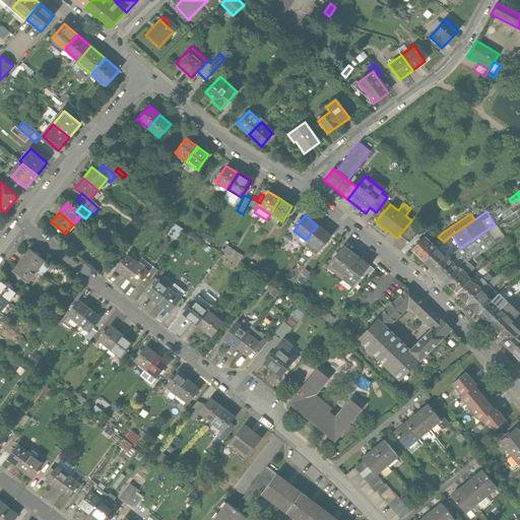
[(495,224),(460,248),(457,251),(469,262),(474,258),(477,263),(483,259),(480,254),(505,238),(496,224),(495,224)]
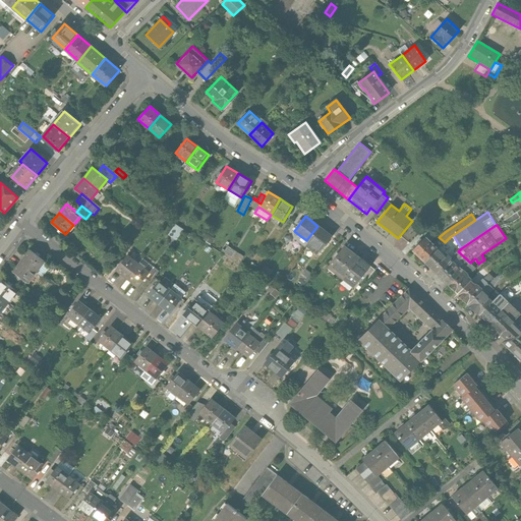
[(182,230),(174,226),(168,235),(176,240),(182,230)]
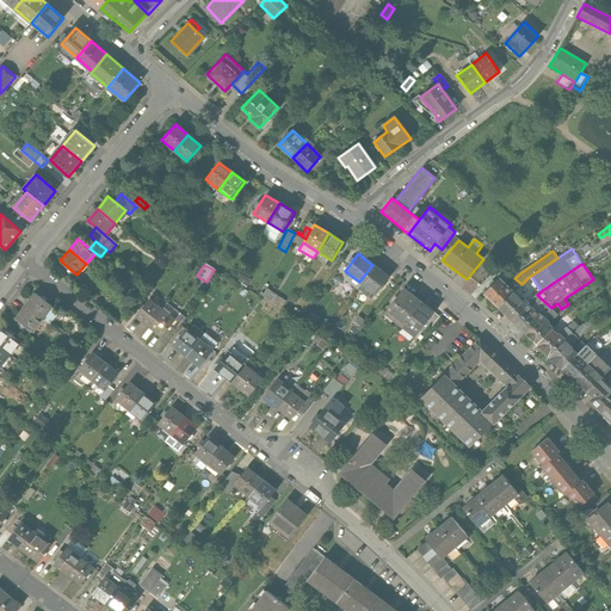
[(388,277),(372,265),(359,282),(374,294),(388,277)]
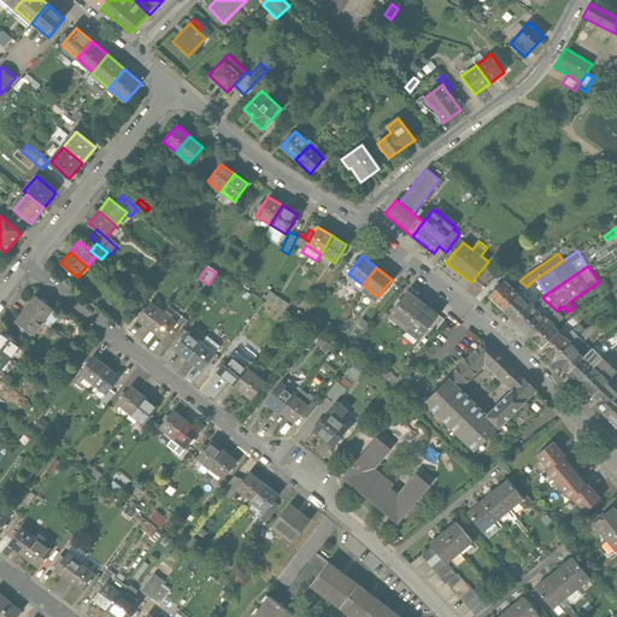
[(374,301),(377,297),(363,285),(354,278),(350,285),(360,293),(360,292),(374,301)]
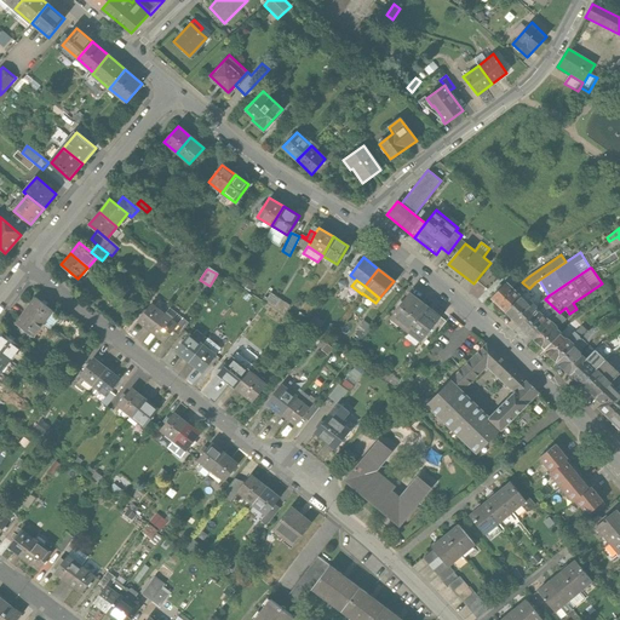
[(492,297),(506,311),(521,296),(506,282),(492,297)]
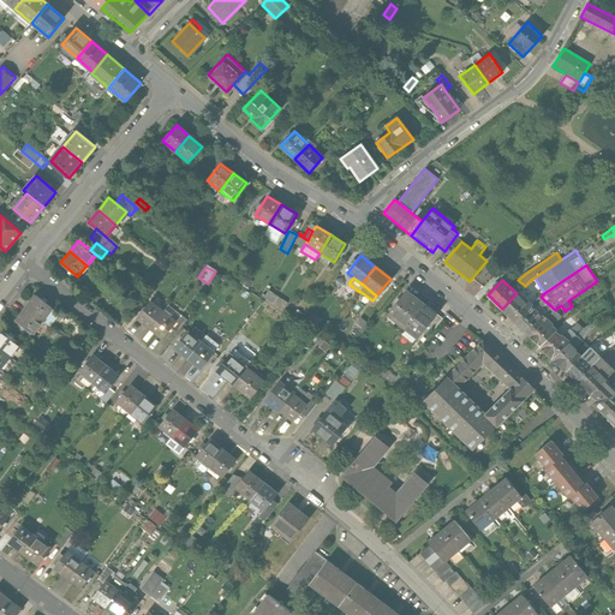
[(261,302),(281,315),(284,311),(288,304),(268,291),(261,302)]
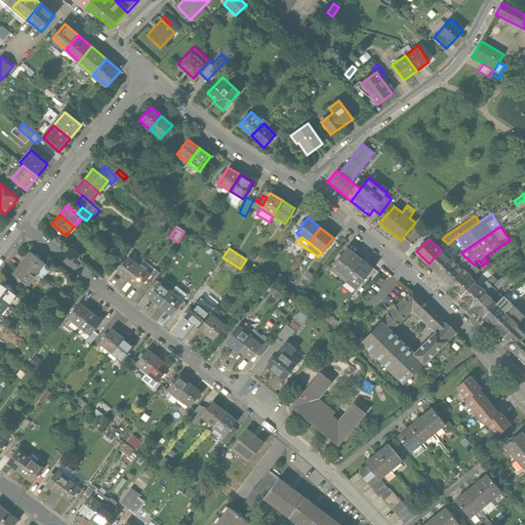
[(329,270),(342,279),(359,257),(346,248),(329,270)]
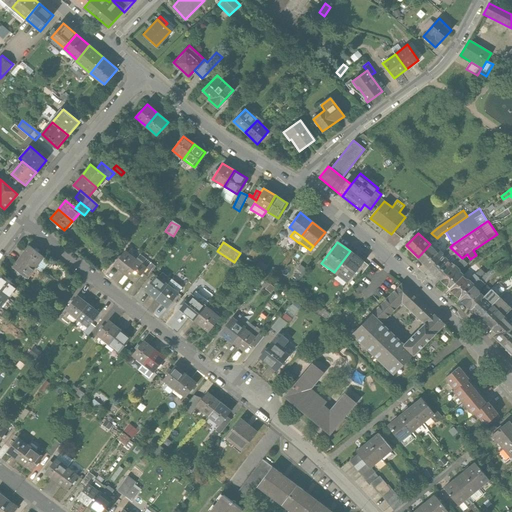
[(418,257),(429,268),(441,255),(430,244),(418,257)]
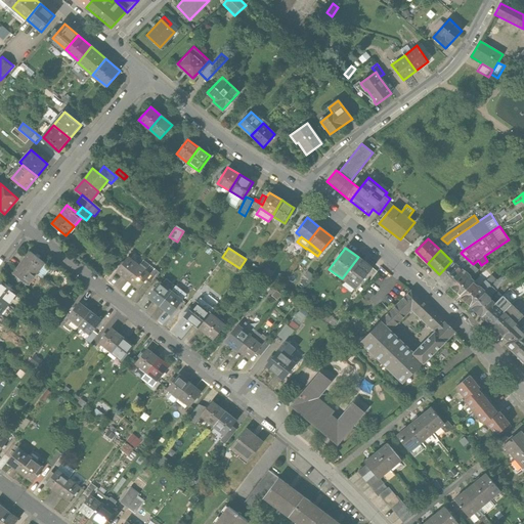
[(28,252),(19,262),(35,273),(43,263),(28,252)]
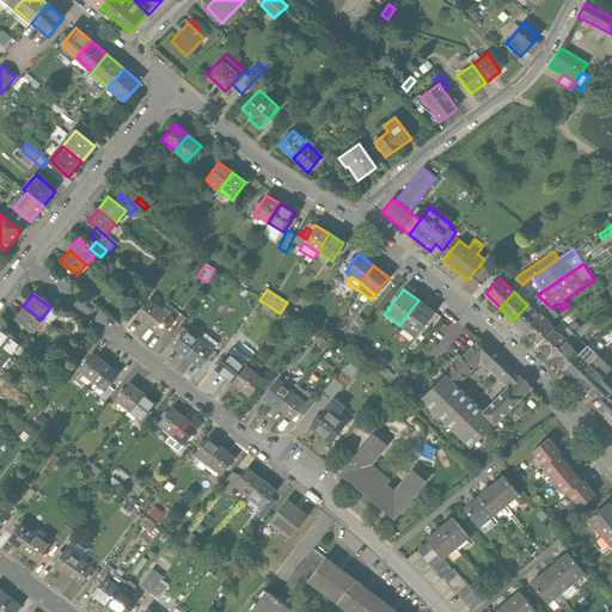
[(288,299),(287,303),(282,310),(289,314),(297,304),(288,299)]
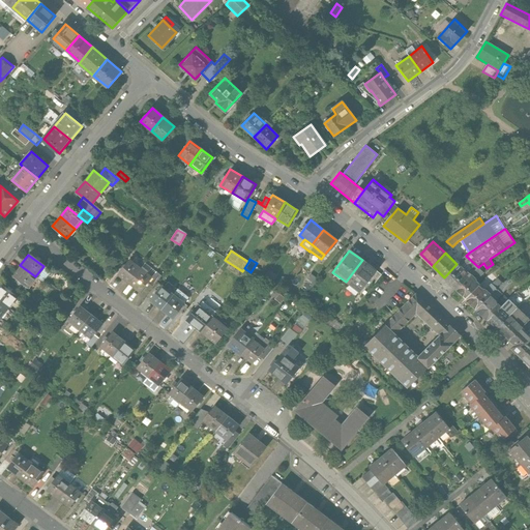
[(376,270),(362,260),(346,282),(359,292),(367,281),(376,270)]
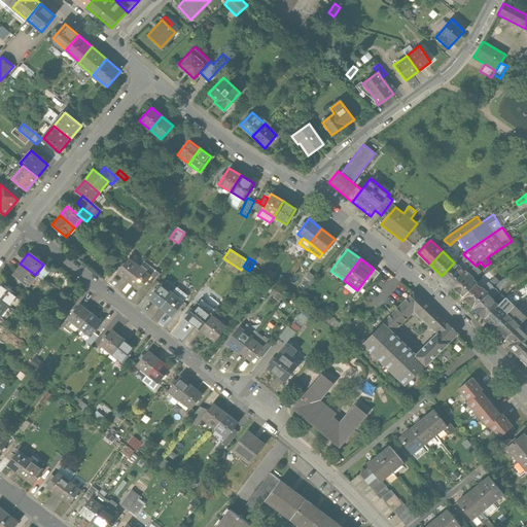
[(117,274),(129,282),(140,268),(129,259),(117,274)]
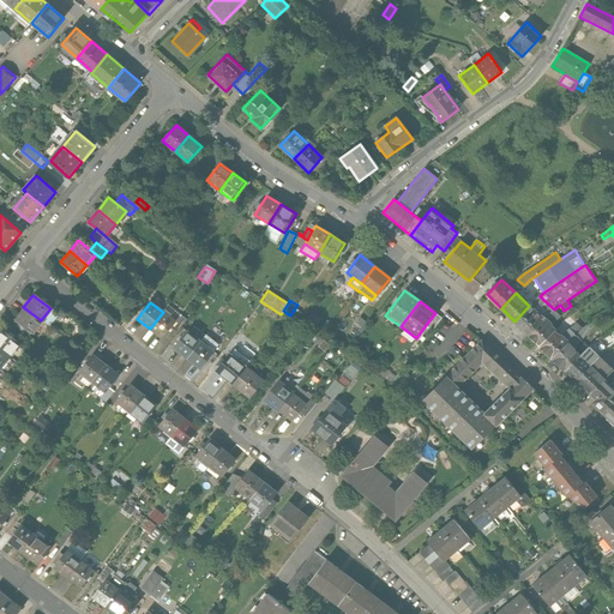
[(515,321),(529,336),(543,320),(529,306),(515,321)]
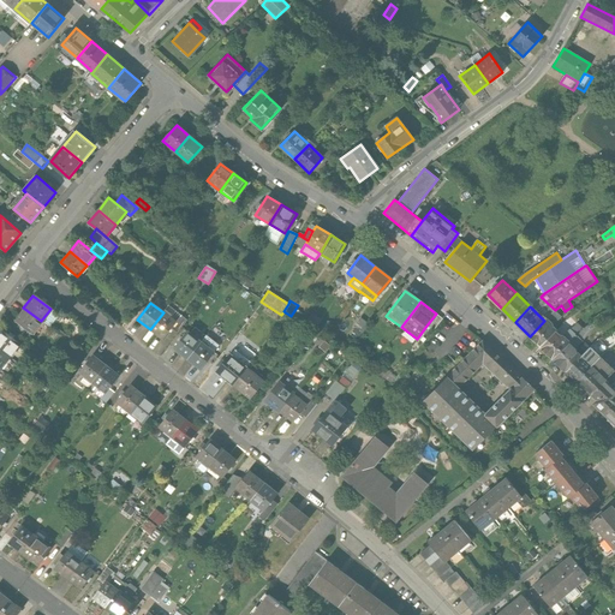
[(31,334),(41,321),(23,308),(13,320),(31,334)]
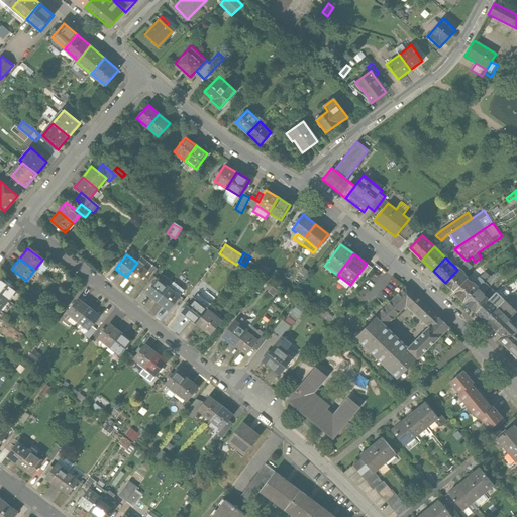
[(225,268),(225,260),(216,260),(216,268),(225,268)]
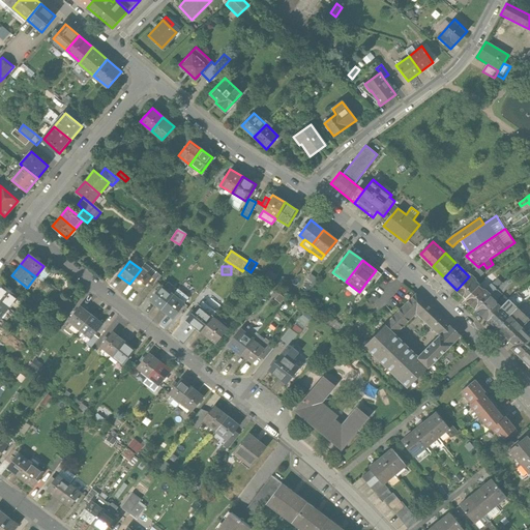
[(152,277),(141,269),(129,284),(140,292),(147,284),(152,277)]
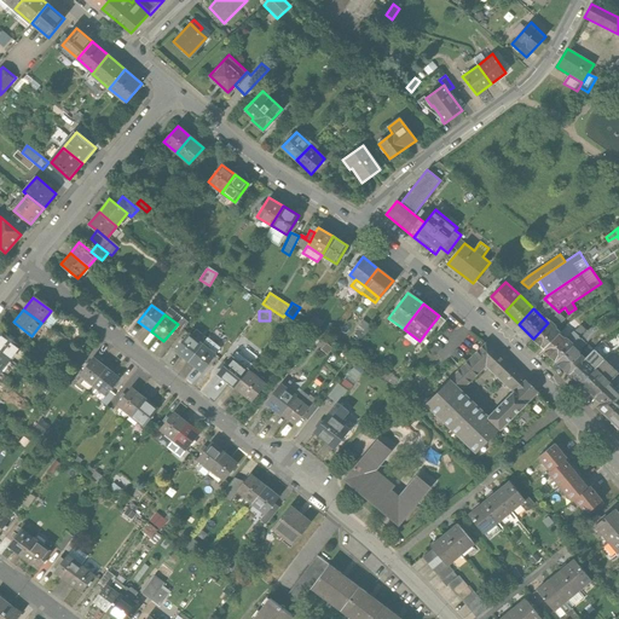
[(323,323),(313,316),(308,324),(317,330),(323,323)]
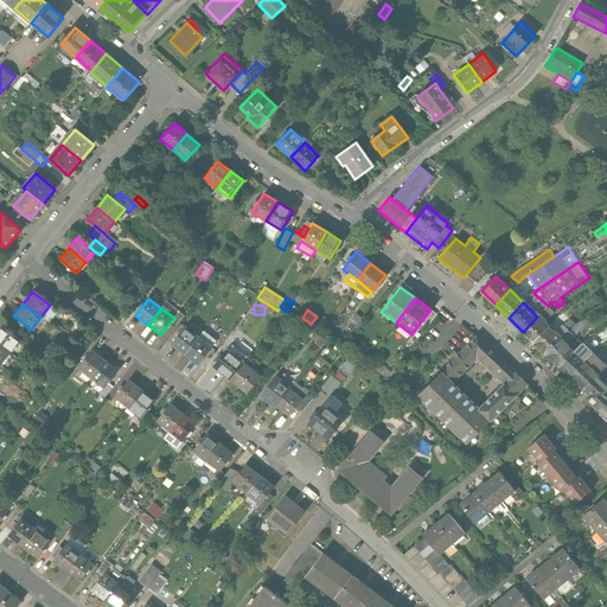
[(436,314),(430,310),(421,321),(428,326),(436,314)]
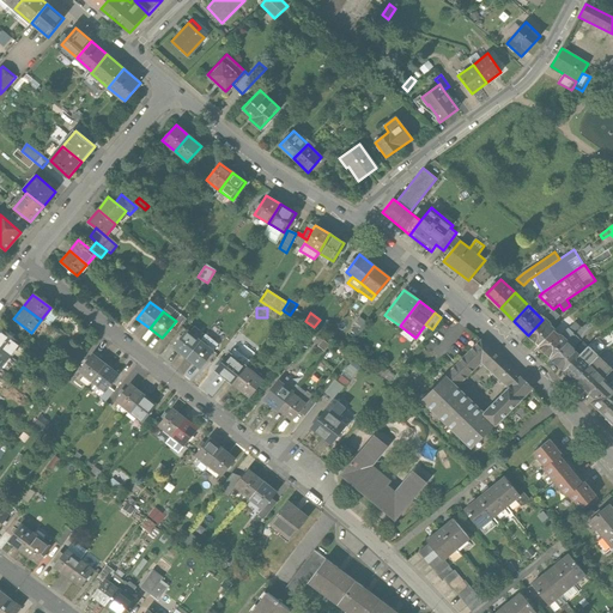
[(181,315),(176,321),(170,328),(176,332),(187,320),(181,315)]
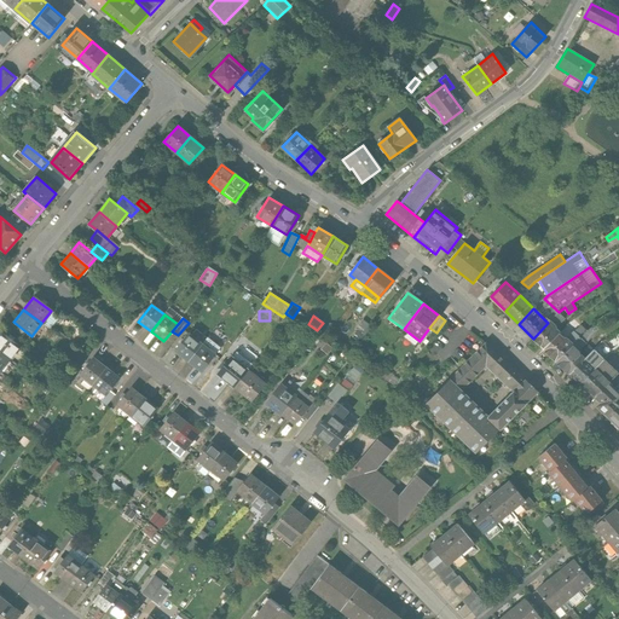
[(371,327),(363,320),(357,328),(365,334),(371,327)]
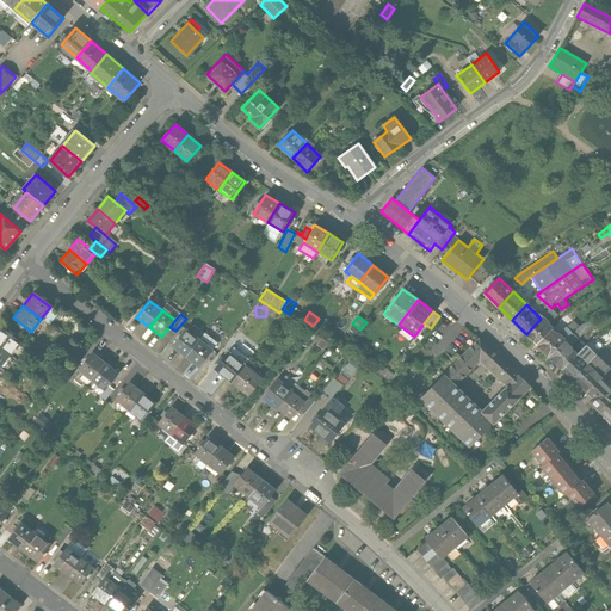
[(526,334),(537,344),(551,329),(541,319),(526,334)]
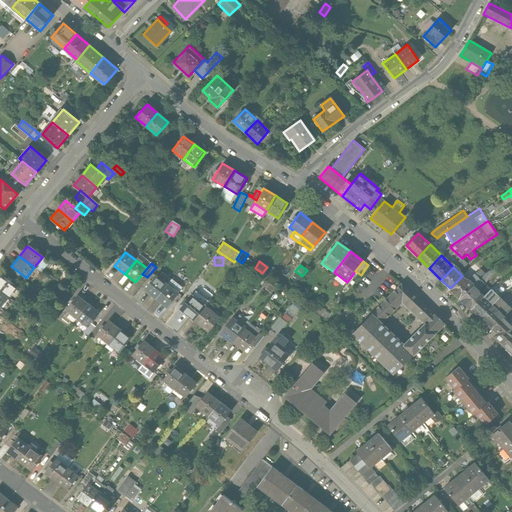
[(491,268),(485,273),(480,279),(485,284),(496,273),(492,269),(491,268)]
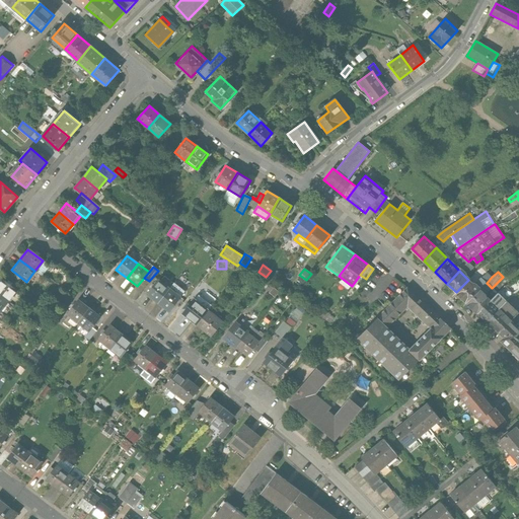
[(487,273),(482,278),(487,283),(492,277),(487,273)]
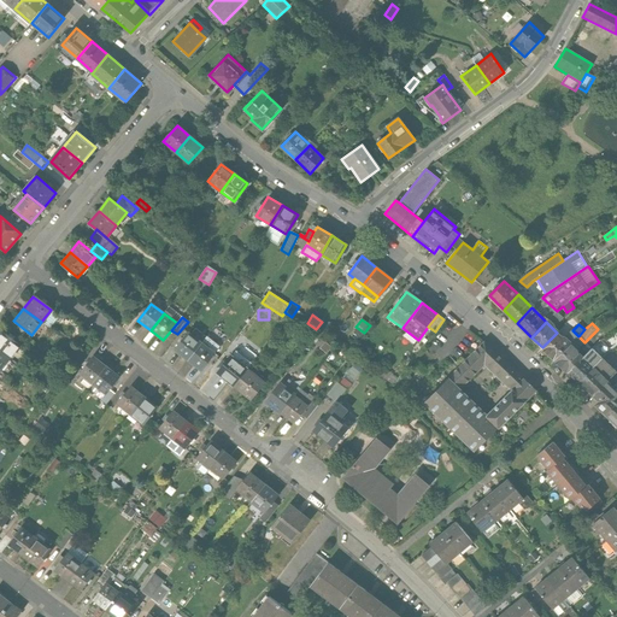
[(573,330),(565,338),(571,344),(577,350),(585,342),(579,336),(573,330)]
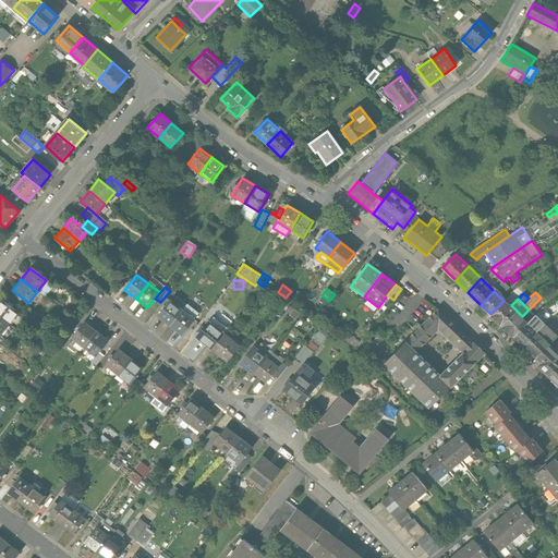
[(1,300),(0,301),(0,315),(10,323),(17,312),(1,300)]
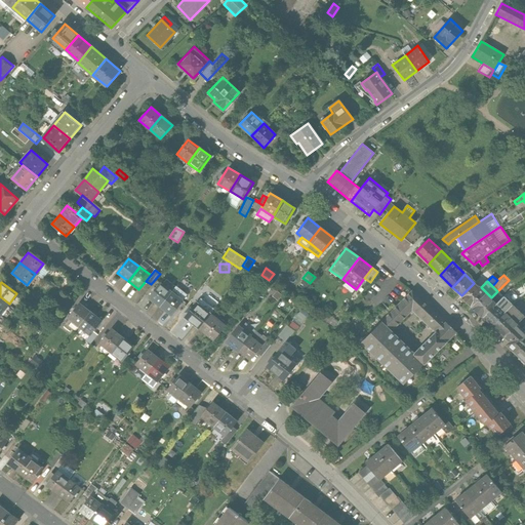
[(148,297),(159,307),(171,291),(160,282),(148,297)]
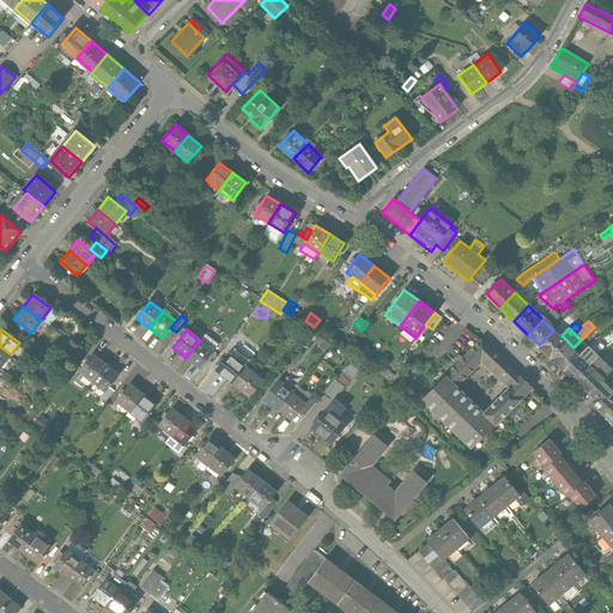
[(539,345),(551,358),(568,341),(562,335),(558,334),(553,331),(539,345)]
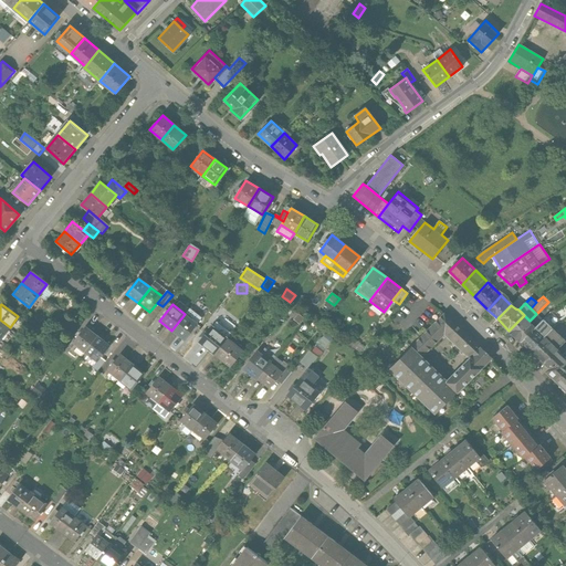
[(197,324),(185,314),(171,331),(184,341),(197,324)]
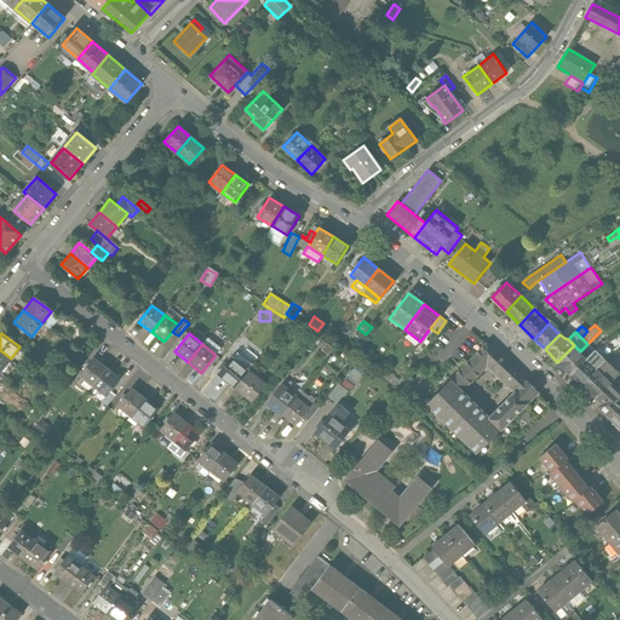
[(476,454),(538,392),(526,380),(524,383),(486,344),(426,405),(476,454)]
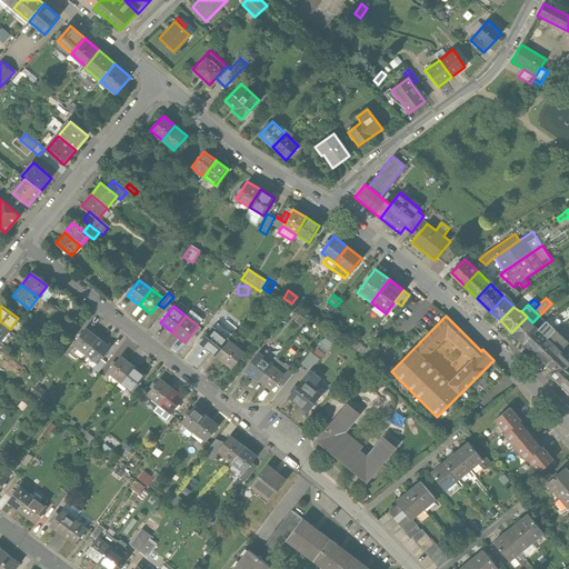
[(511,332),(523,343),(538,330),(533,326),(532,322),(527,317),(511,332)]
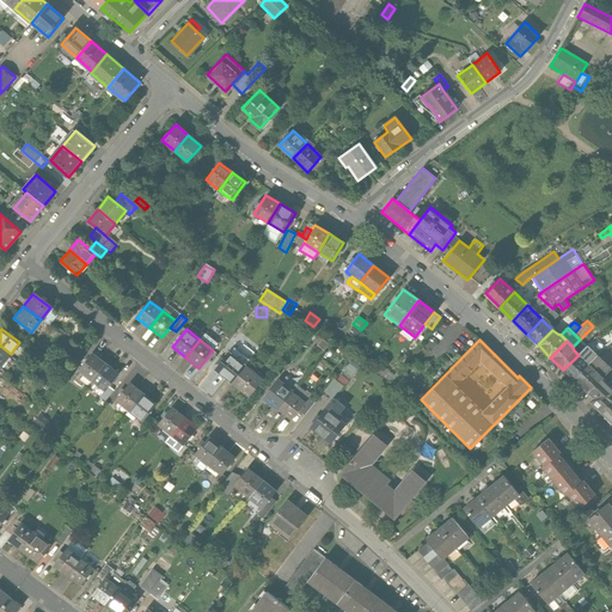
[(0,367),(11,354),(0,346),(0,367)]
